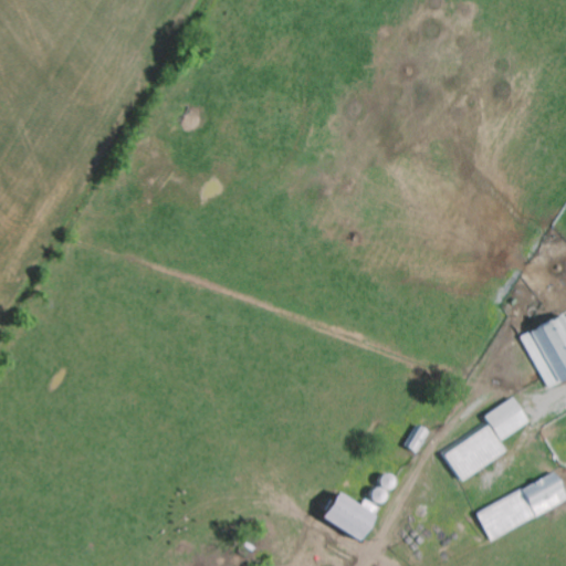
[(565,317),(564,320),(562,315),(521,335),(548,388),(565,378),(565,317)]
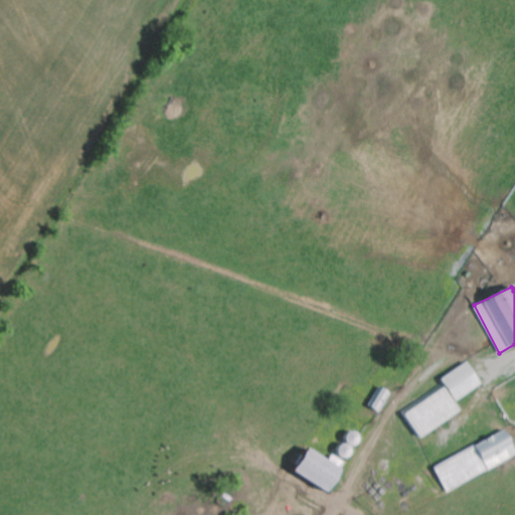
[(460,412),(454,401),(482,385),(468,363),(440,379),(445,388),(402,412),(416,438),(460,412)]
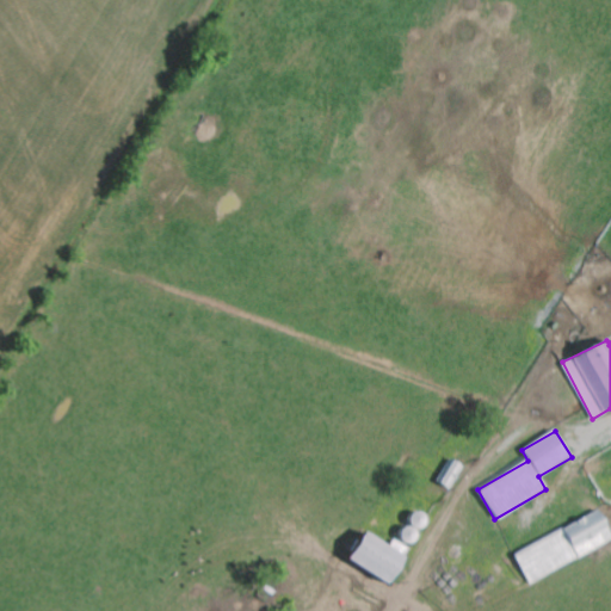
[(450,491),(463,467),(452,461),(438,483),(450,491)]
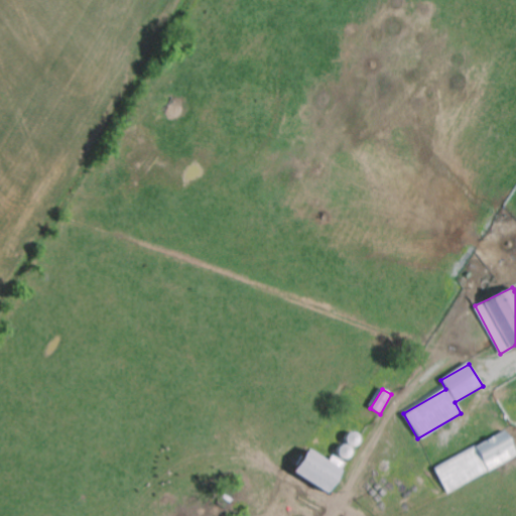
[(515,459),(515,453),(507,433),(433,467),(445,492),(515,459)]
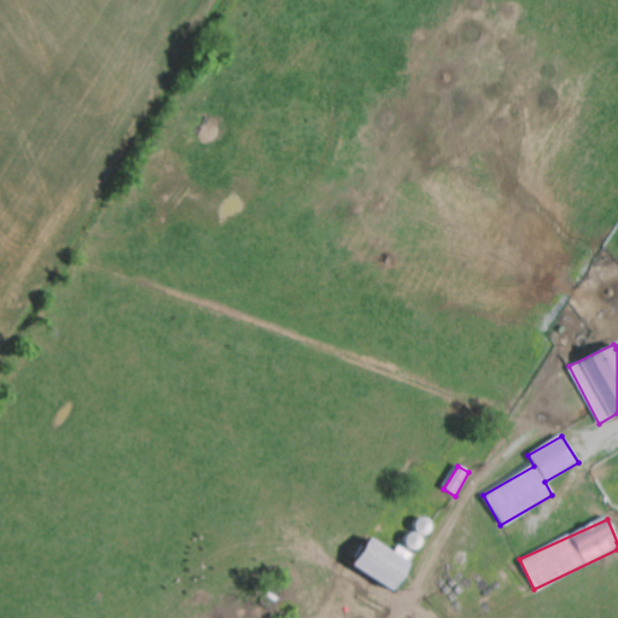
[(420,549),(419,535),(404,535),(404,551),(420,549)]
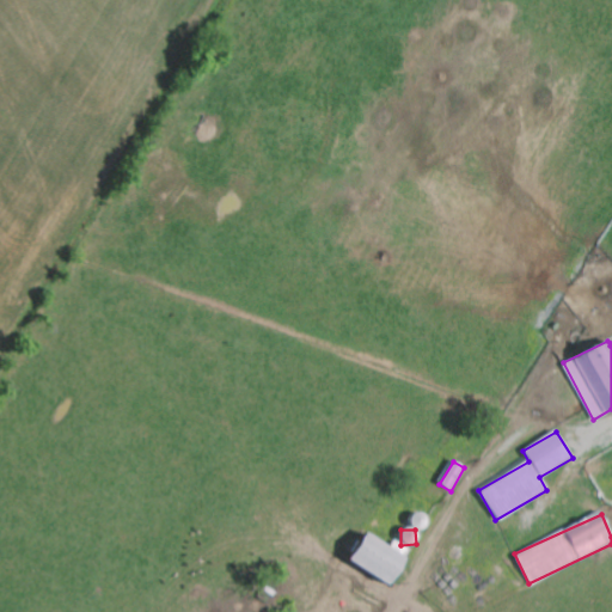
[(346,560),(385,586),(409,550),(395,540),(390,549),(363,532),(346,560)]
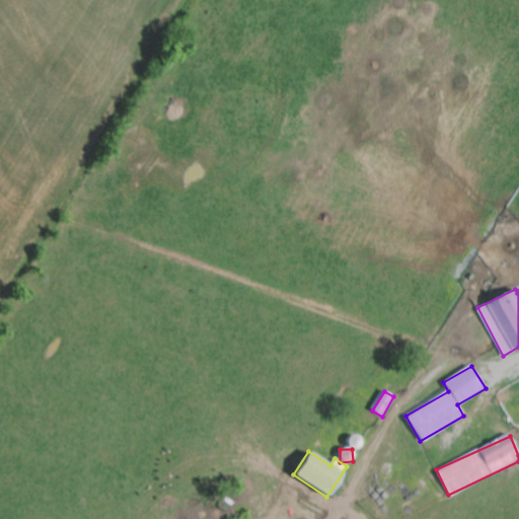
All buildings are outlined.
